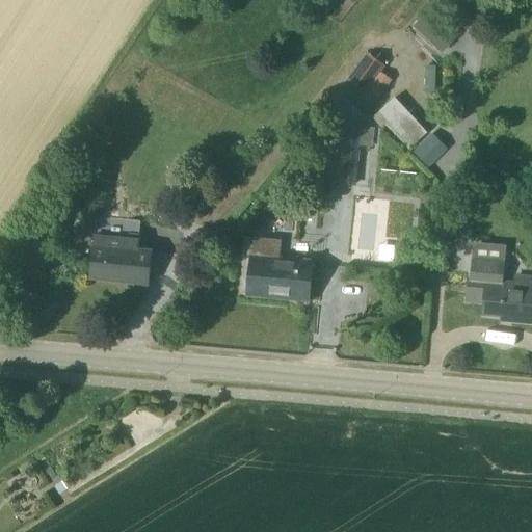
[(429,9),(413,27),(442,55),(458,37),(429,9)]
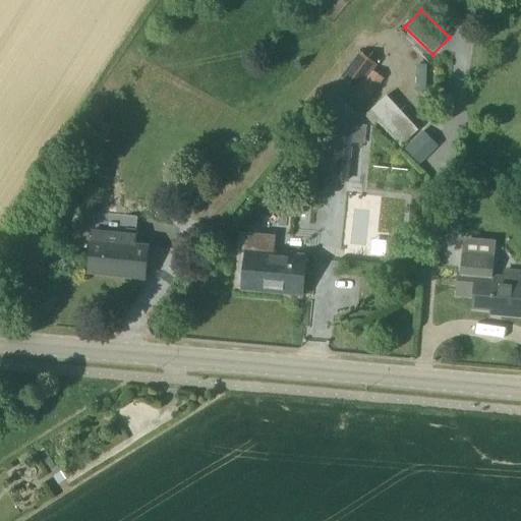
[(359,94),(375,74),(380,69),(362,55),(342,80),(359,94)]
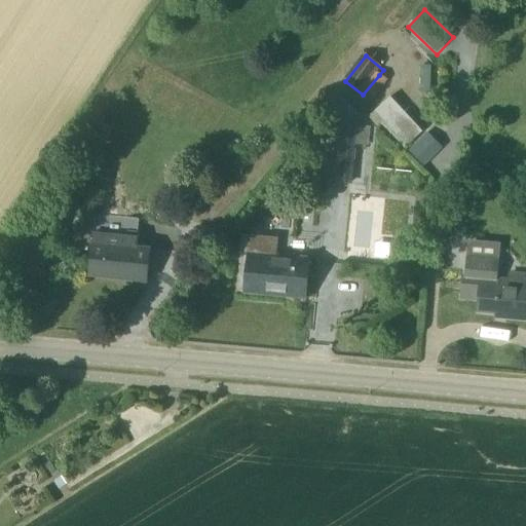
[(405,112),(390,97),(375,111),(388,126),(405,112)]
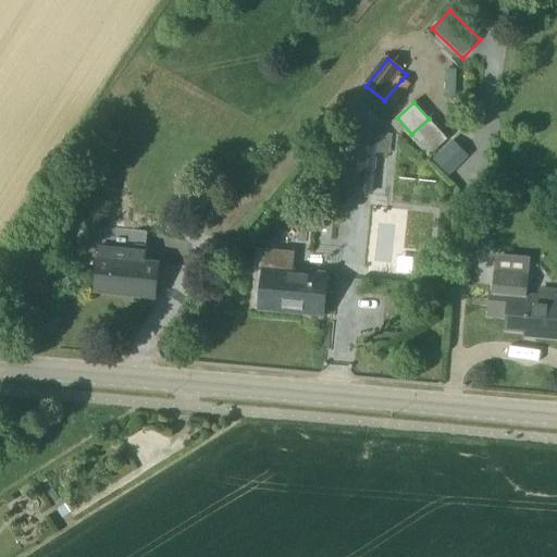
[(372,194),(375,152),(391,155),(392,134),(346,130),(345,147),(342,192),(372,194)]
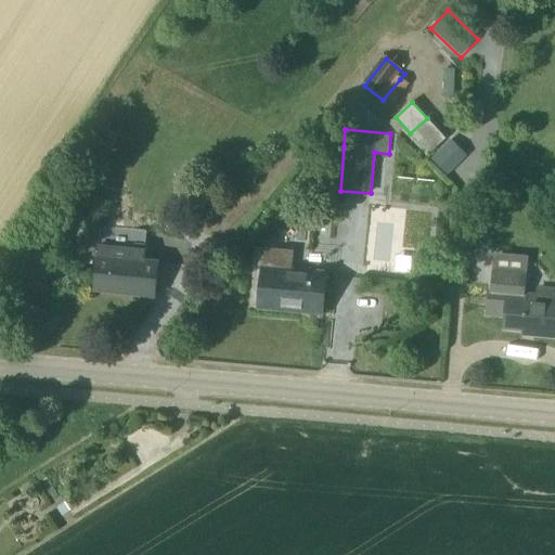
[(466,158),(450,141),(429,160),(446,178),(466,158)]
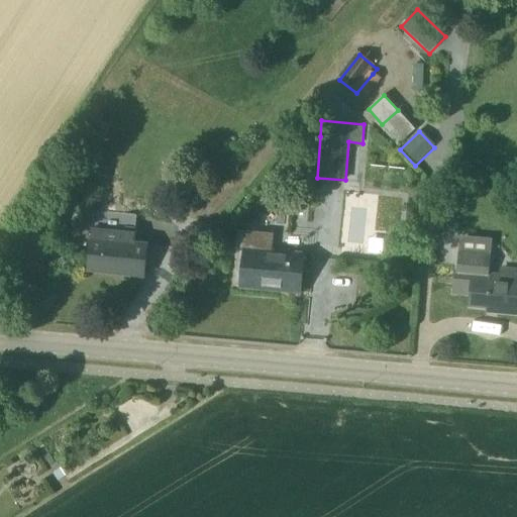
[(145,276),(148,245),(134,243),(135,234),(93,230),(88,271),(90,271),(90,270),(125,273),(125,274),(145,276)]
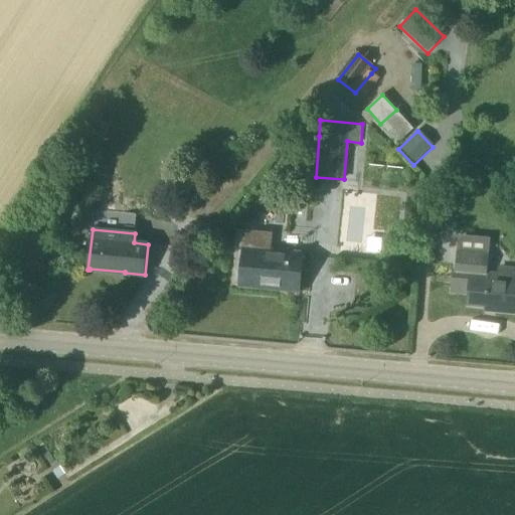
[(272,241),(272,232),(235,229),(234,248),(243,249),(240,283),(284,287),(283,290),(300,292),(303,253),(269,250),(270,241),(272,241)]
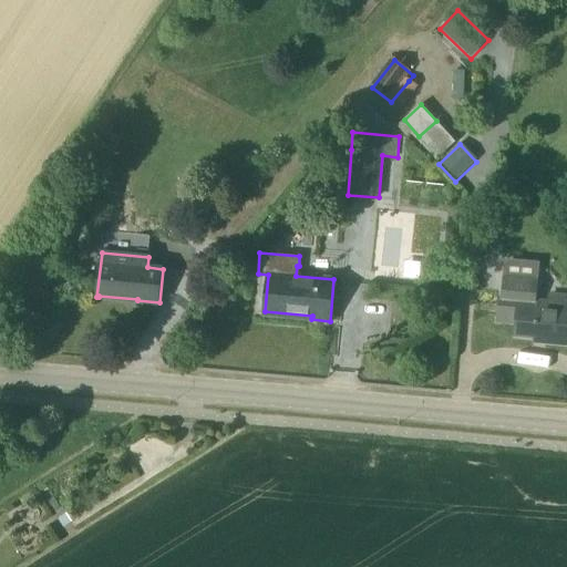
[(428,263),(425,279),(451,281),(452,265),(428,263)]
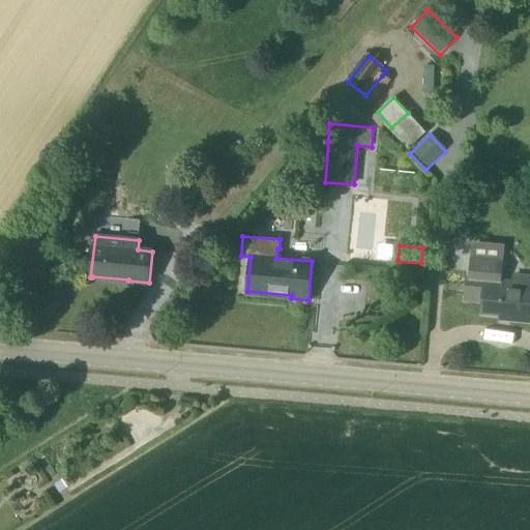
[(501,284),(502,274),(468,271),(465,301),(483,302),(482,315),(508,316),(508,320),(529,322),(529,276),(514,275),(513,285),(501,284)]
